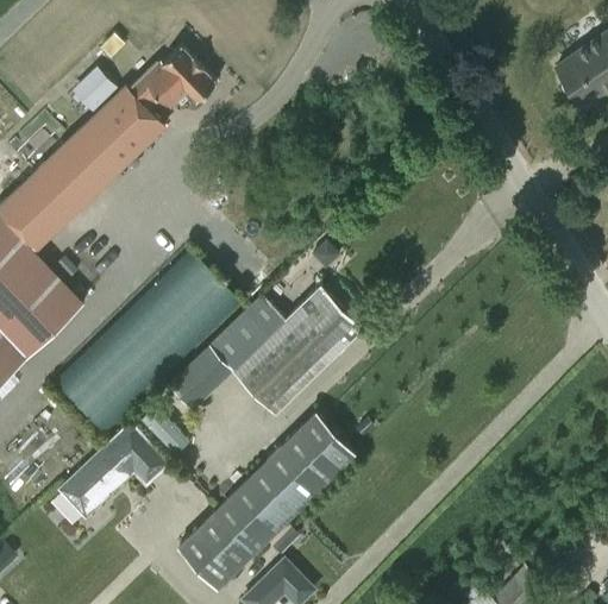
[(572,100),(576,100),(582,108),(607,90),(607,32),(555,70),(561,79),(561,80),(561,82),(561,85),(561,87),(562,89),(563,93),(564,94),(565,96),(566,96),(569,99),(570,99),(572,100)]
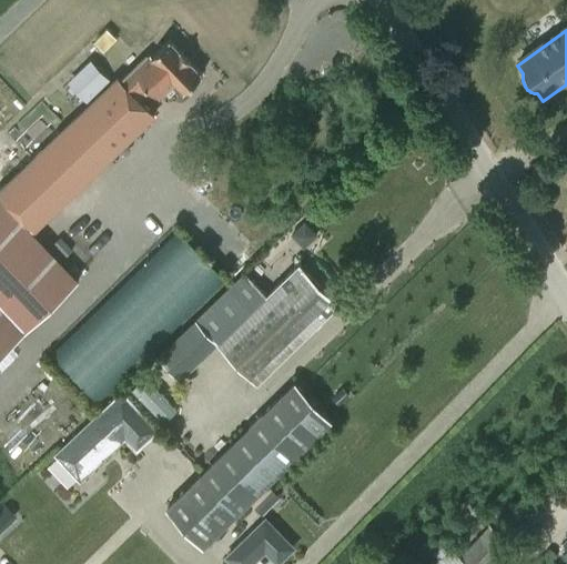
[(115,79),(0,191),(0,358),(78,282),(33,238),(154,120),(139,103),(150,93),(159,102),(174,87),(183,96),(201,79),(169,44),(151,61),(148,58),(121,84),(115,79)]
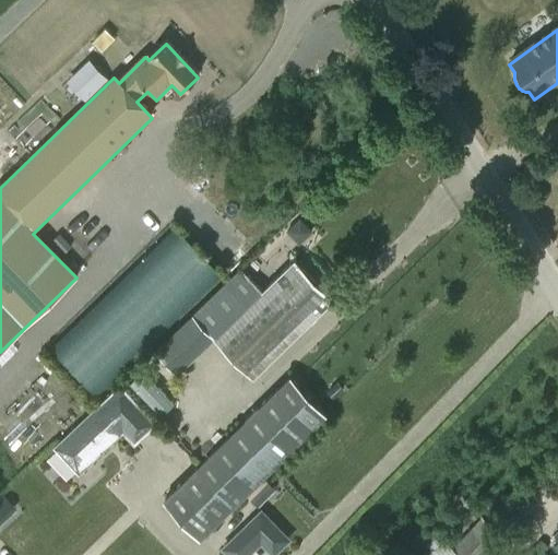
[(87,62),(63,86),(82,106),(106,82),(87,62)]
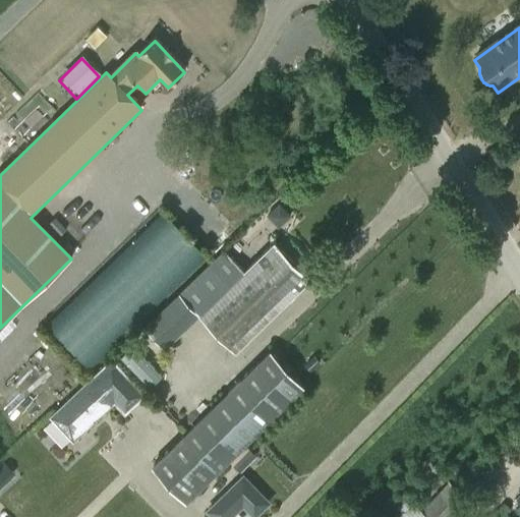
[(280,228),(291,217),(279,205),(268,217),(280,228)]
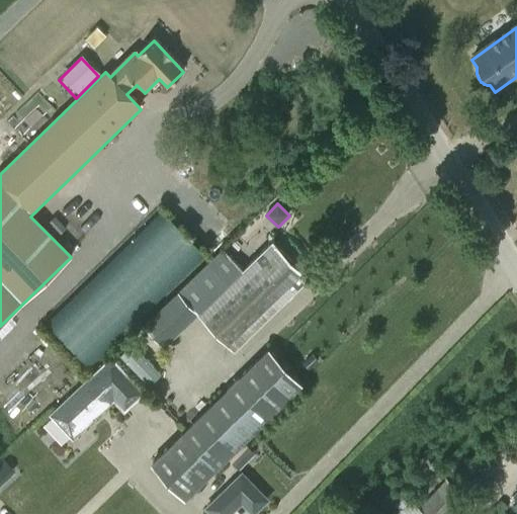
[(164,210),(49,322),(91,365),(206,254),(164,210)]
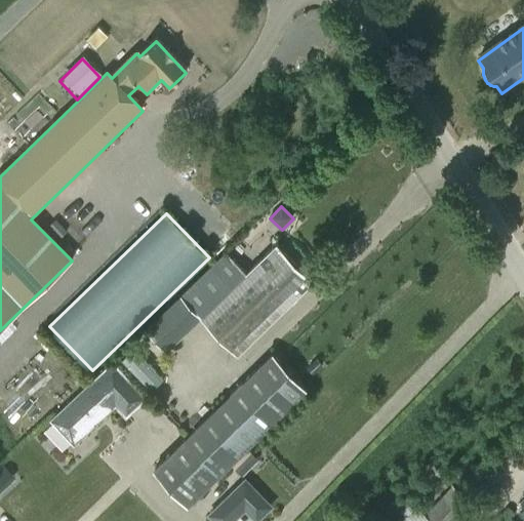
[(276,248),(202,321),(236,356),(310,284),(276,248)]
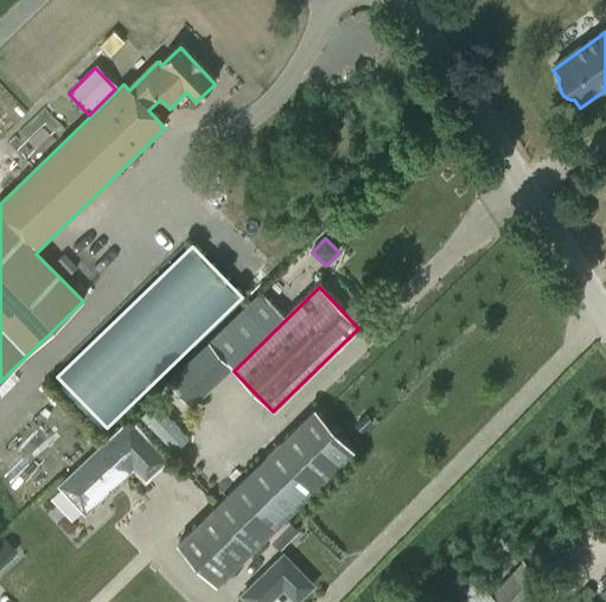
[(210,344),(167,382),(190,407),(233,370),(210,344)]
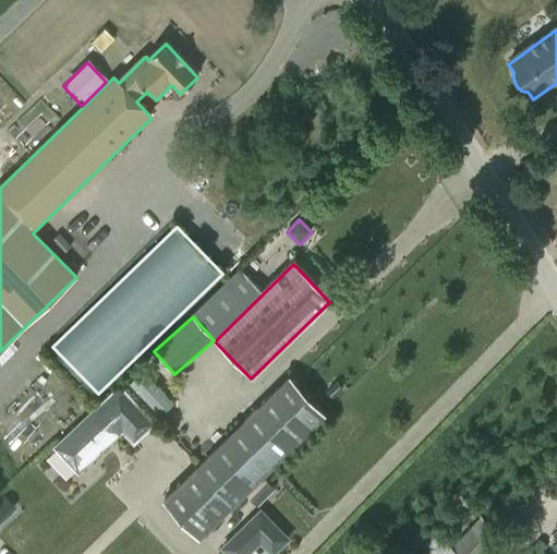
[(288,378),(194,470),(231,508),(325,417),(288,378)]
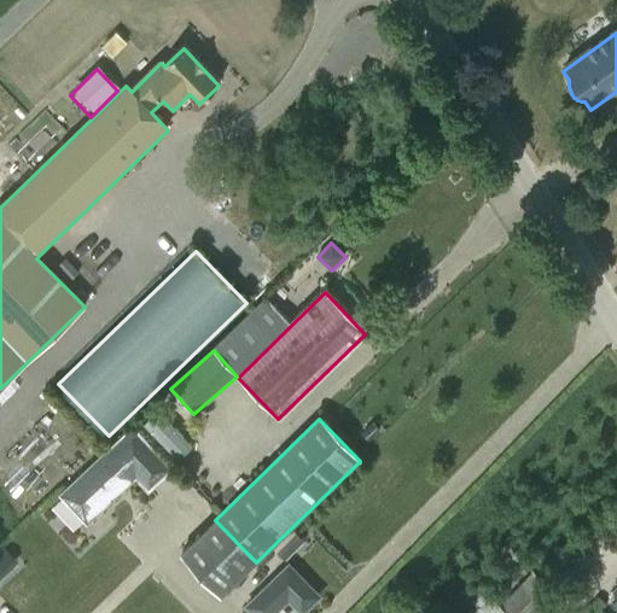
[(106,454),(58,498),(85,529),(133,483),(106,454)]
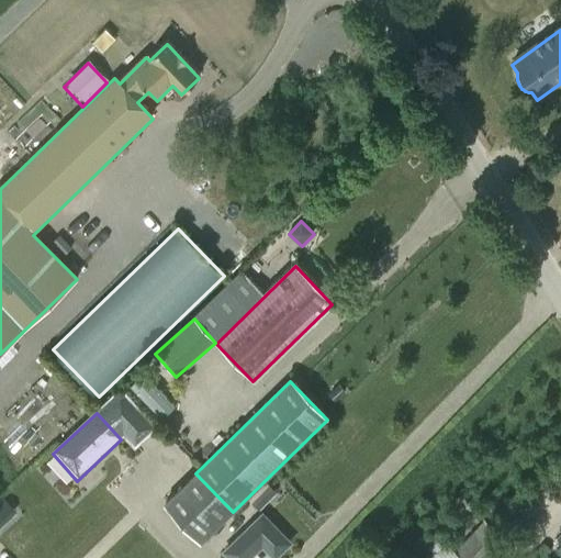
[(9,503),(0,511),(0,536),(22,517),(9,503)]
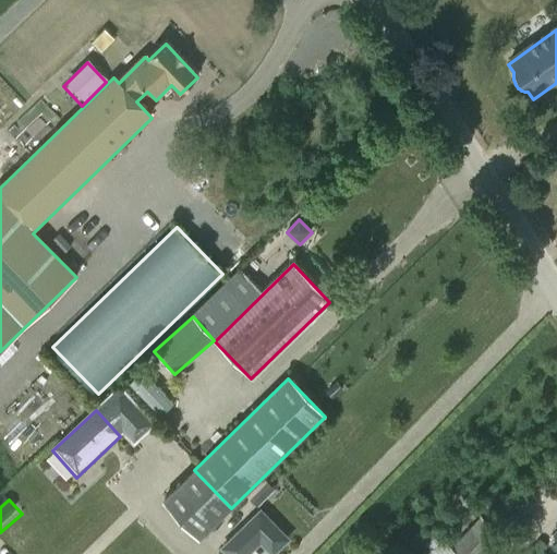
[(277,553),(292,540),(262,508),(222,545),(229,553),(277,553)]
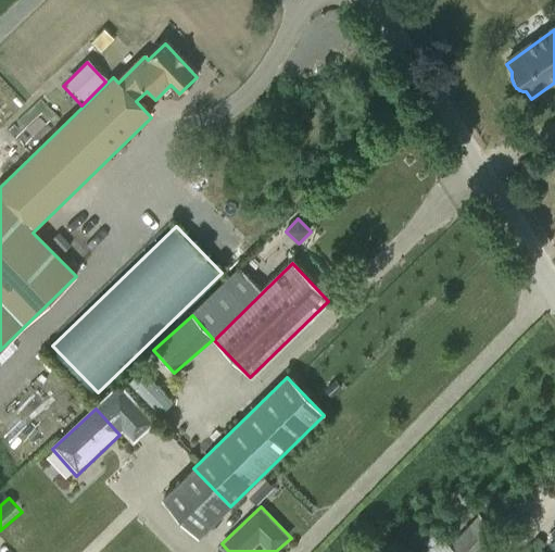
[(424,522),(394,551),(477,551),(494,535),(478,518),(455,542),(448,535),(442,540),(424,522)]
